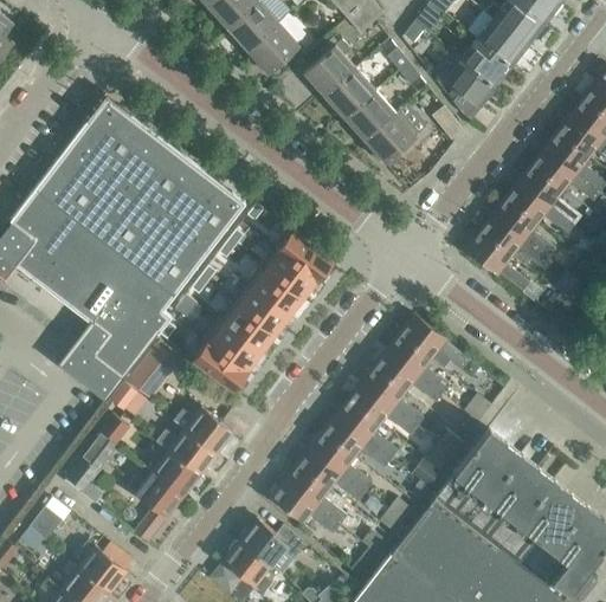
[(258,1),(257,0),(214,0),(207,8),(226,30),(258,1)]
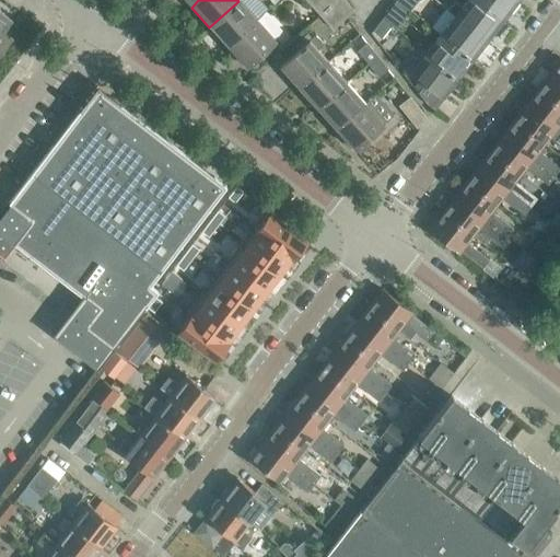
[(306,0),(305,2),(314,12),(327,0),(306,0)]
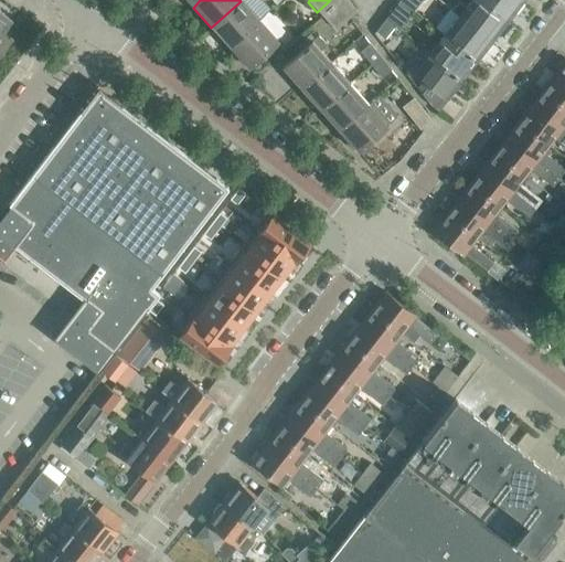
[(330,0),(317,12),(327,22),(348,3),(344,0),(330,0)]
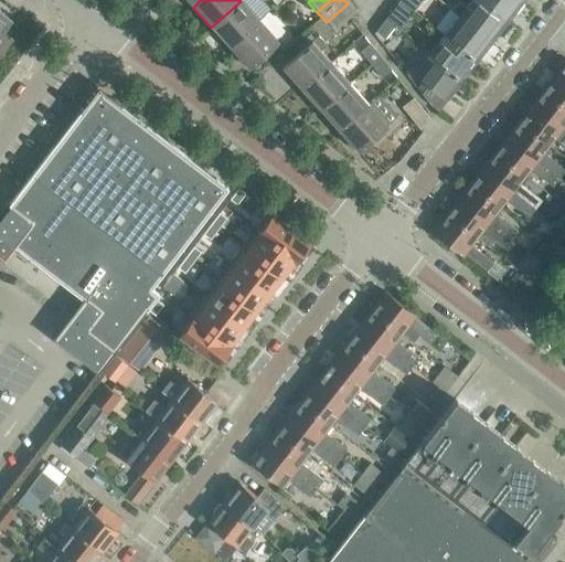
[(422,0),(402,0),(401,3),(413,13),(420,3),(422,0)]
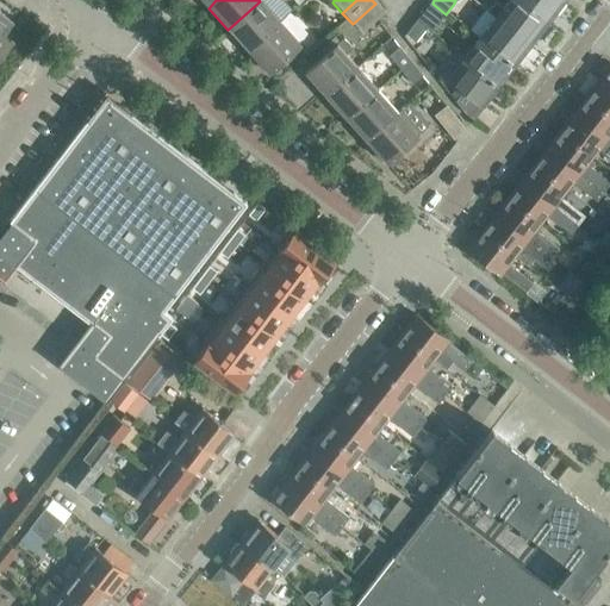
[(533,48),(549,26),(515,0),(511,0),(503,11),(496,5),(489,13),(497,19),(533,48)]
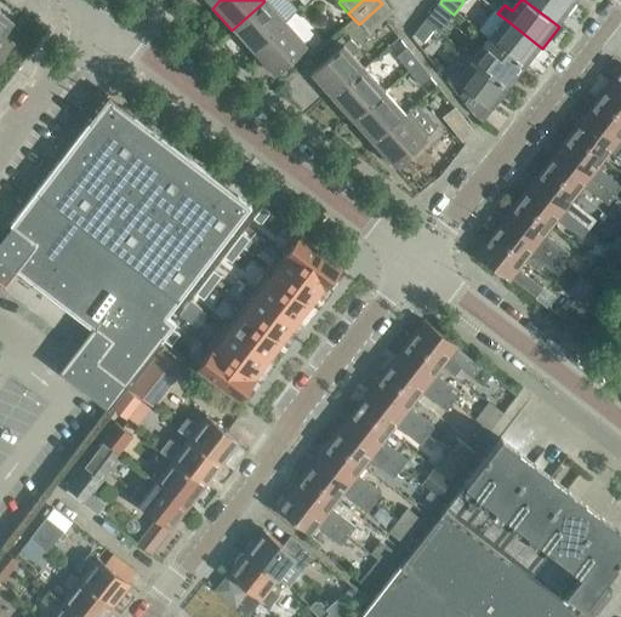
[(524,0),(559,27),(576,6),(569,0),(524,0)]
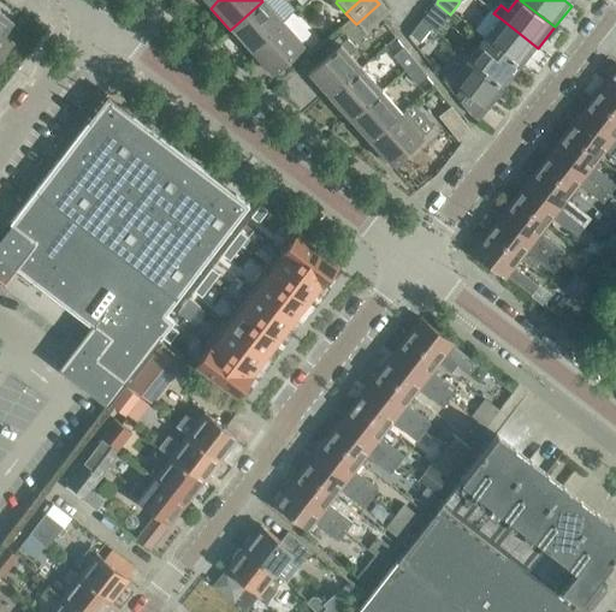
[(283,24),(262,1),(230,30),(250,53),(283,24)]
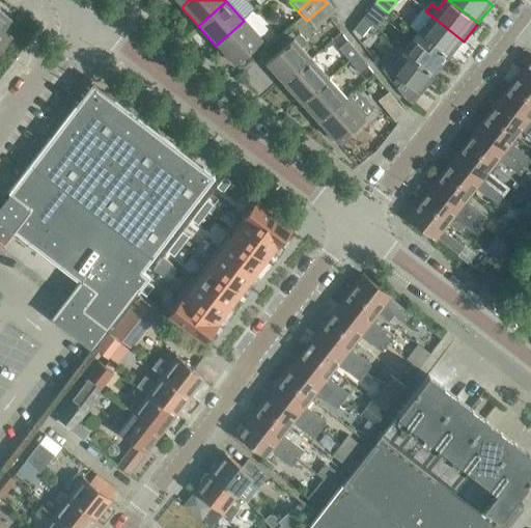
[(336,12),(327,3),(307,21),(315,30),(336,12)]
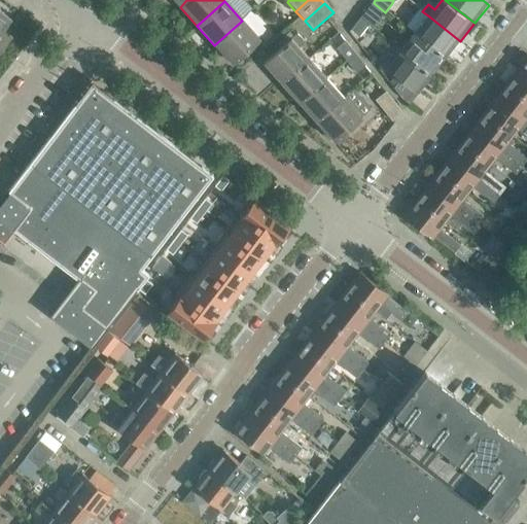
[(374,3),(360,19),(369,25),(373,28),(385,12),(374,3)]
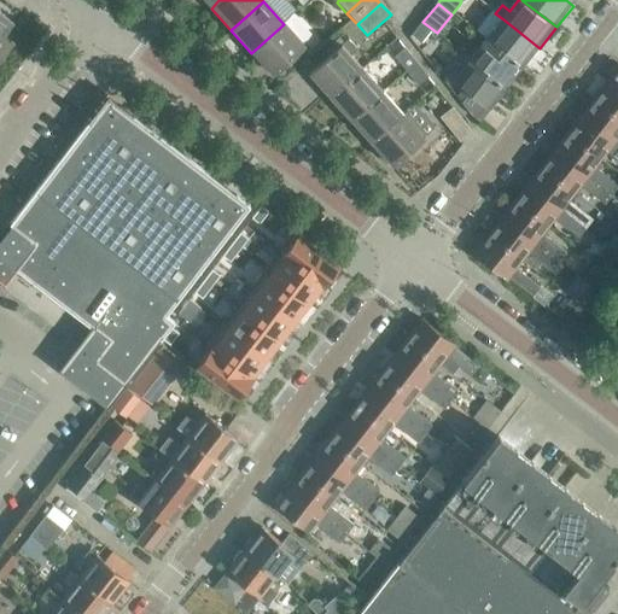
[(13,25),(0,15),(0,64),(13,47),(3,39),(13,25)]
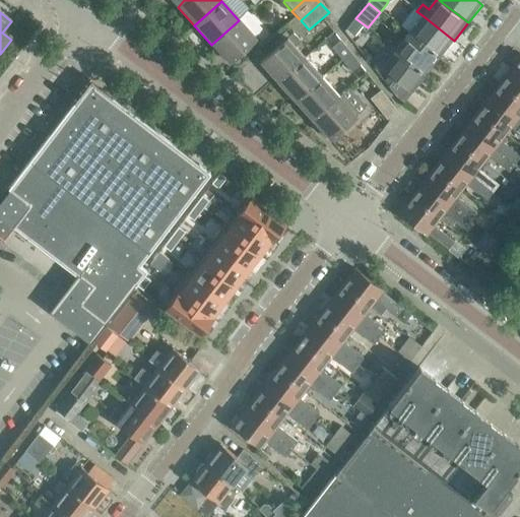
[(424,16),(409,35),(441,58),(454,41),(424,16)]
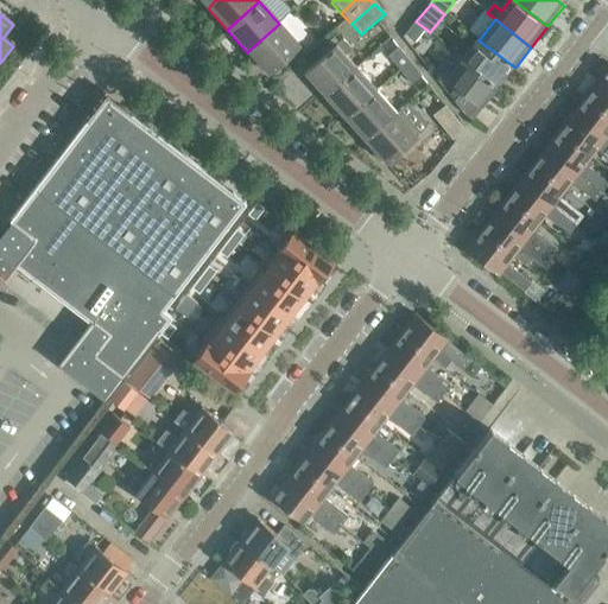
[(425,29),(416,21),(405,37),(415,44),(425,29)]
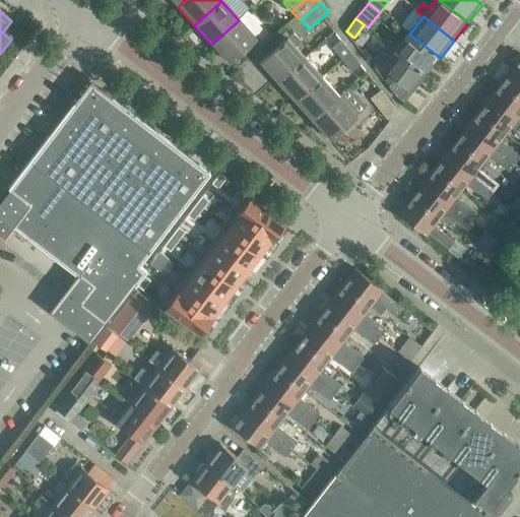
[(230,65),(257,40),(239,20),(211,45),(230,65)]
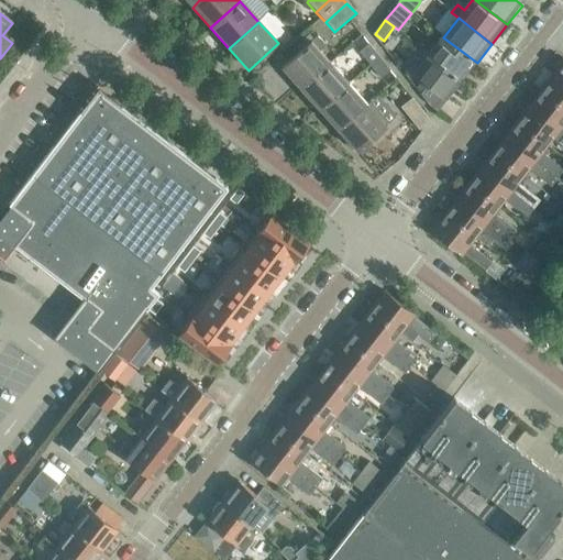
[(443,37),(428,56),(462,83),(477,63),(443,37)]
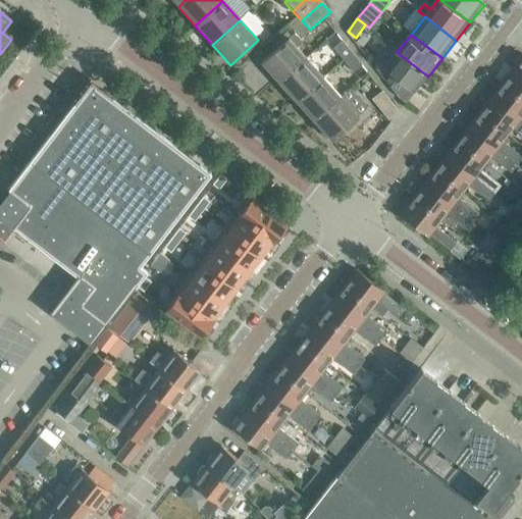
[(289,40),(261,64),(279,85),(306,60),(289,40)]
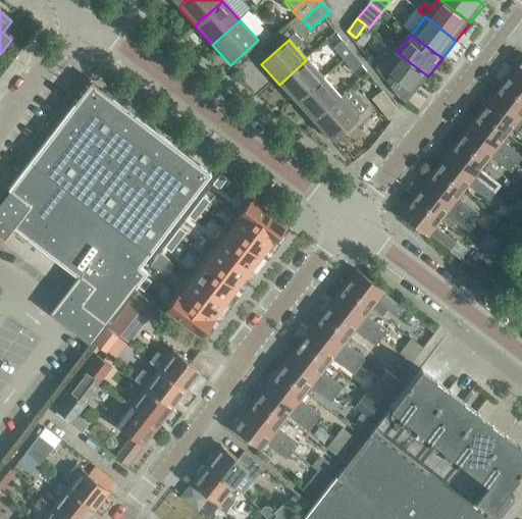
[(342,43),(333,50),(343,62),(352,55),(342,43)]
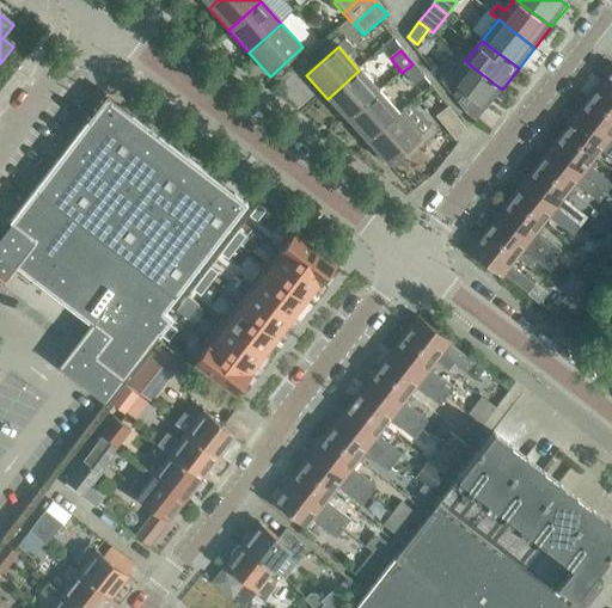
[(489,106),(502,90),(465,61),(448,84),(464,94),(484,111),(489,106)]
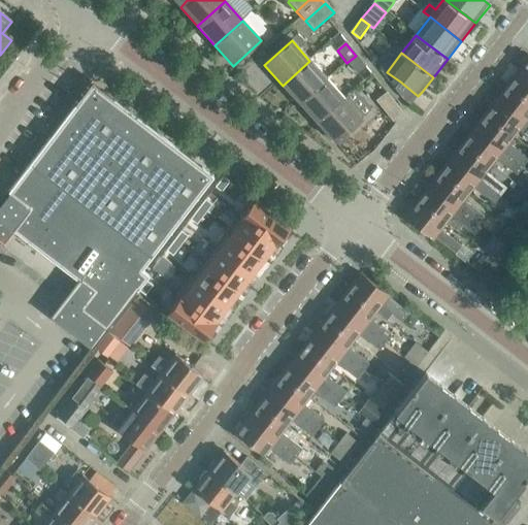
[(365,67),(356,56),(347,63),(357,74),(365,67)]
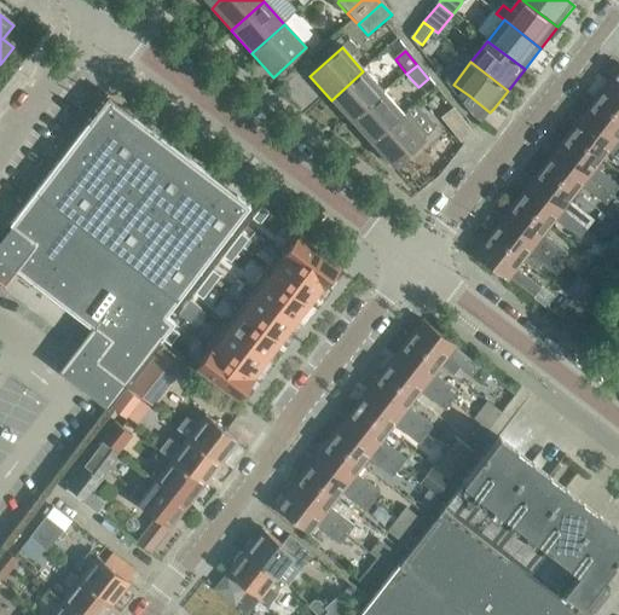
[(618,69),(607,86),(618,94),(618,69)]
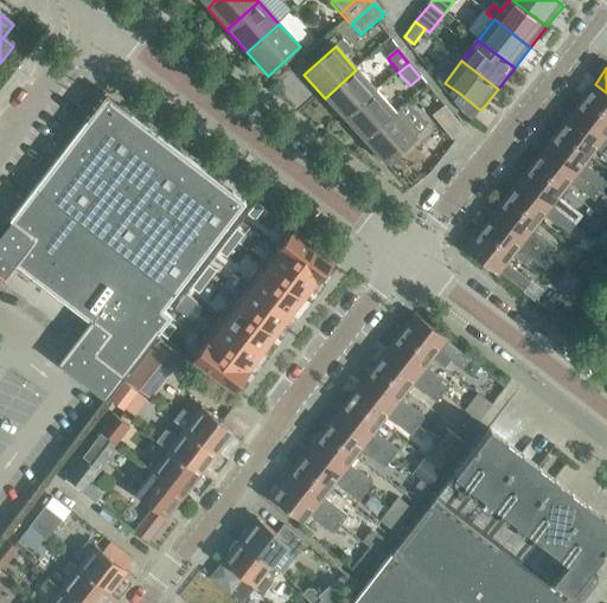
[(376,91),(356,70),(325,98),(344,120),(376,91)]
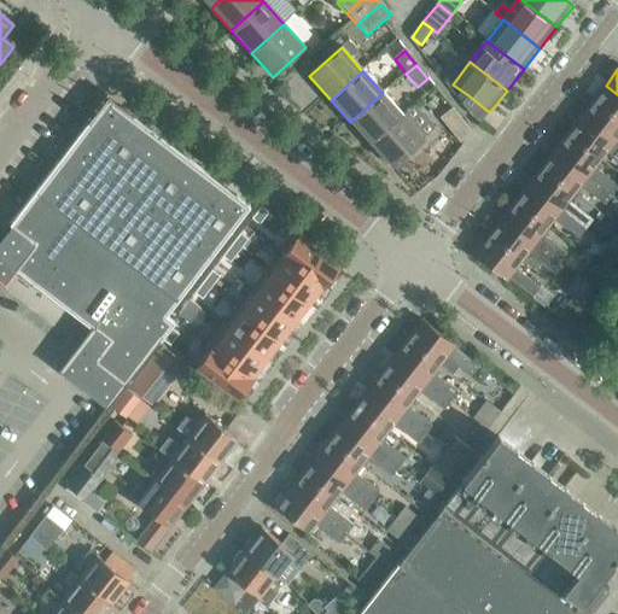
[(617,94),(606,86),(594,101),(617,121),(617,94)]
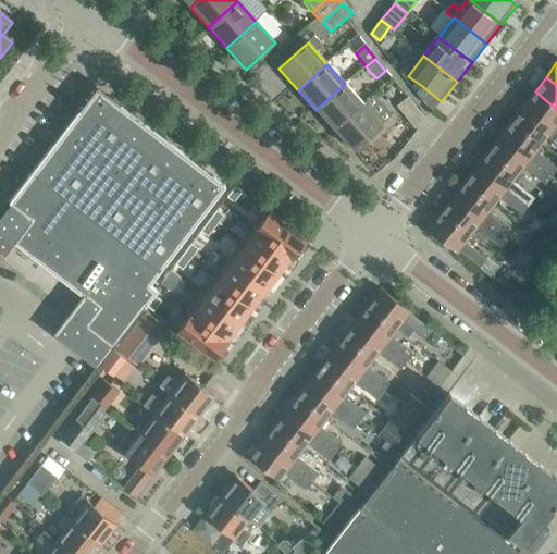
[(363,105),(345,84),(316,110),(334,131),(363,105)]
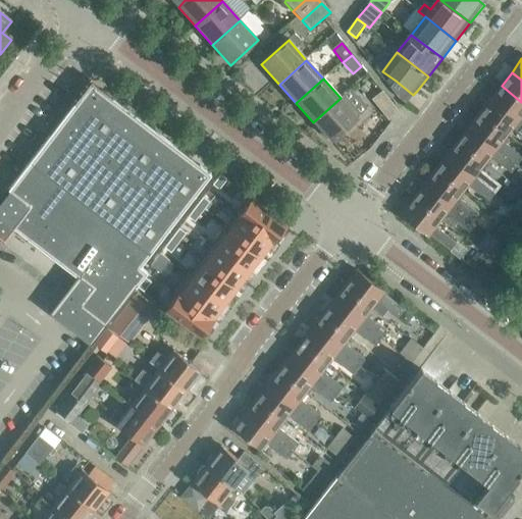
[(398,99),(405,105),(413,95),(396,81),(389,89),(398,99)]
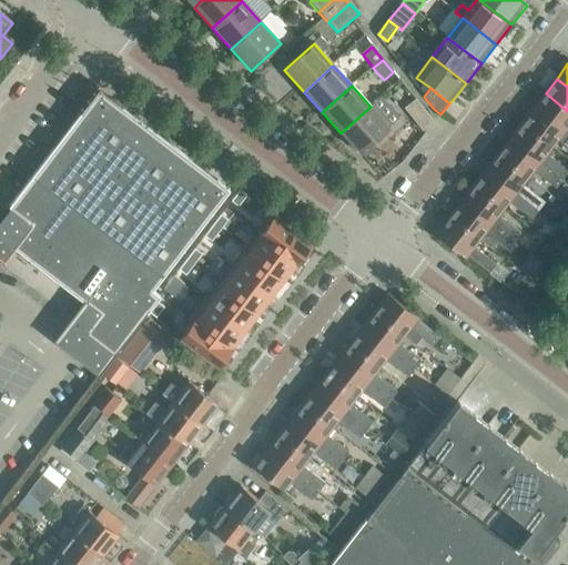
[(4,214),(0,220),(0,240),(12,250),(12,249),(14,251),(83,303),(72,316),(53,343),(54,343),(99,377),(146,314),(148,315),(160,299),(152,293),(230,192),(142,124),(99,91),(81,114),(10,207),(9,209),(4,215),(4,214)]
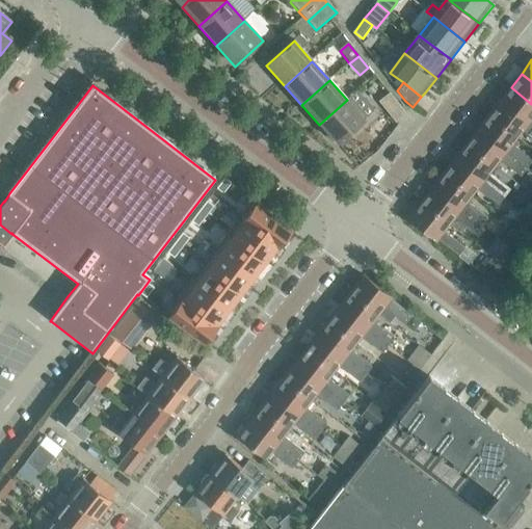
[(531,104),(511,87),(499,102),(531,127),(531,104)]
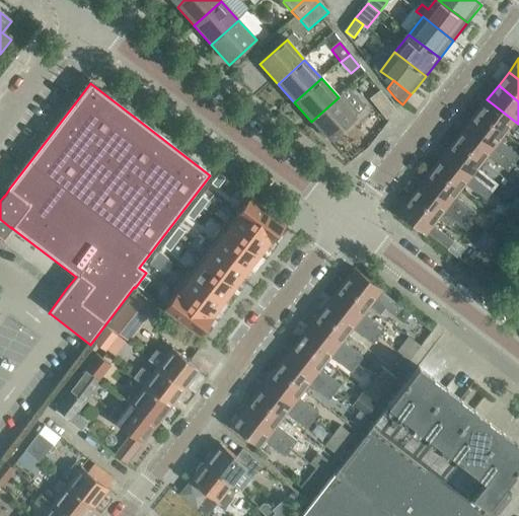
[(351,88),(343,92),(356,114),(364,108),(351,88)]
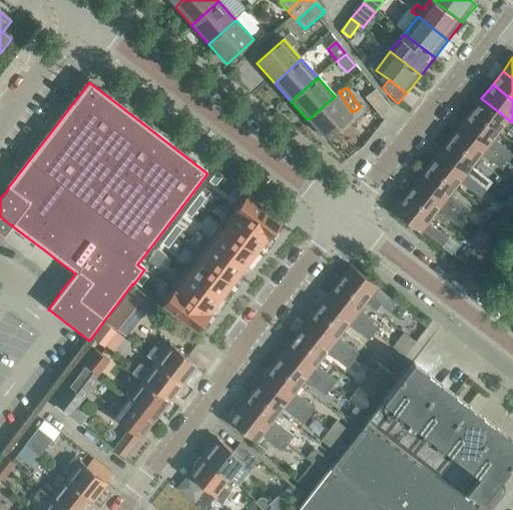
[(365,99),(382,119),(392,111),(375,91),(365,99)]
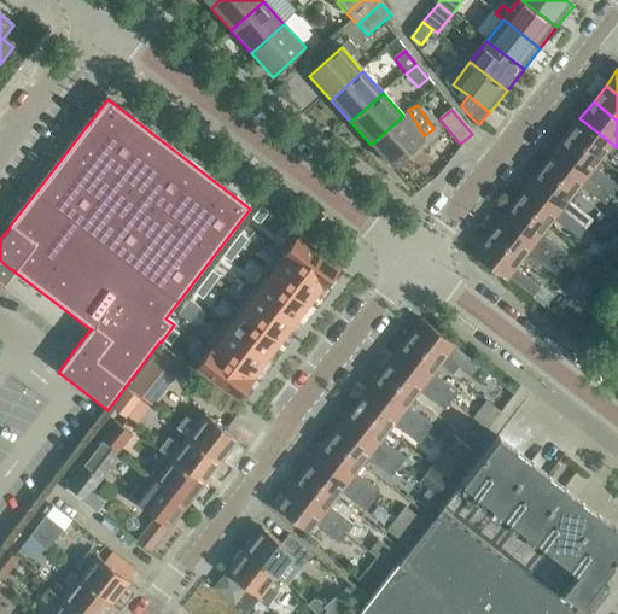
[(424,140),(403,116),(371,145),(392,169),(424,140)]
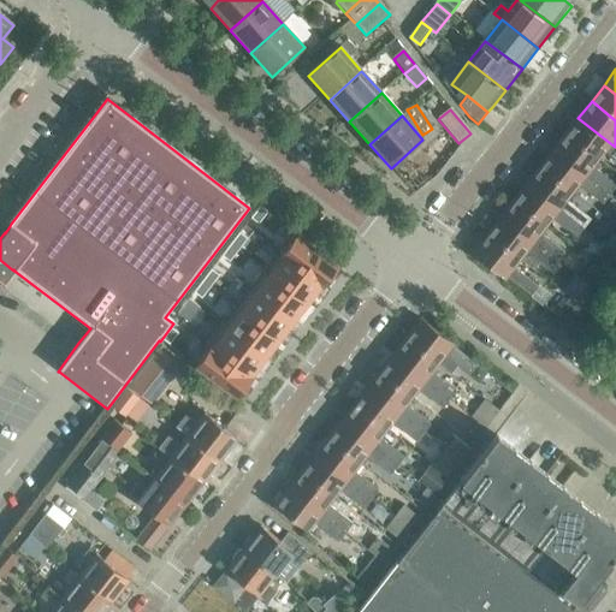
[(615,147),(578,118),(566,135),(599,161),(605,153),(615,161),(615,147)]
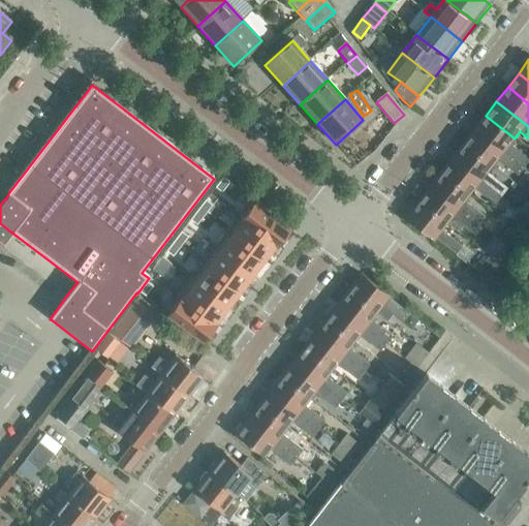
[(508,146),(515,138),(486,116),(474,130),(524,168),(528,162),(508,146)]
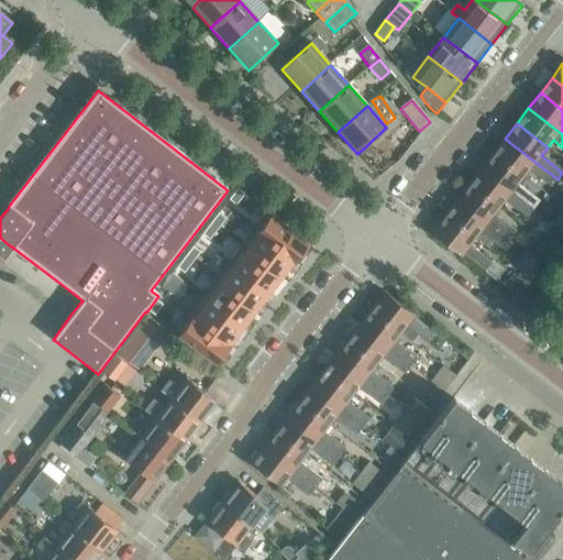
[(505,139),(493,154),(523,178),(529,171),(551,188),(558,179),(505,139)]
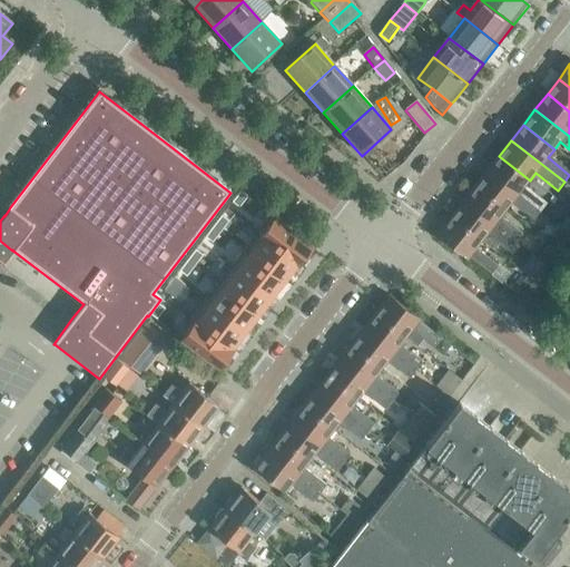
[(499,156),(487,172),(540,213),(546,205),(523,188),(530,181),(499,156)]
